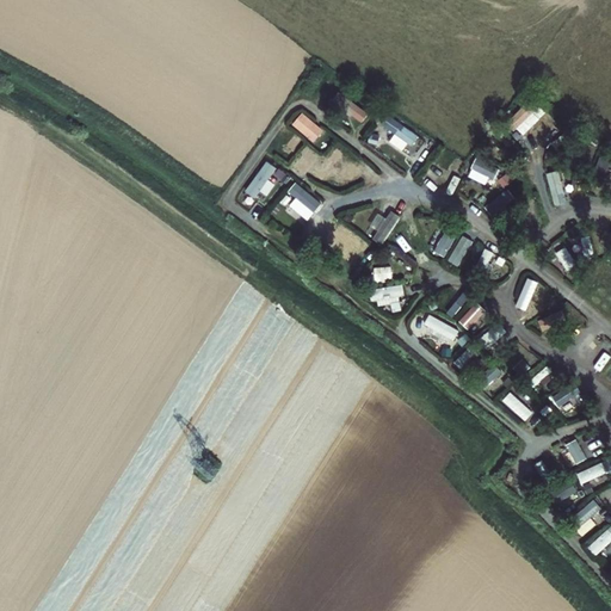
[(329,104),(363,122),(369,110),(335,92),(329,104)]
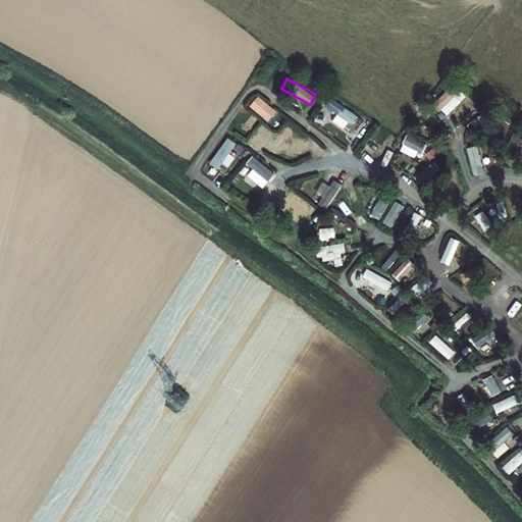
[(257,95),(248,106),(268,122),(277,111),(257,95)]
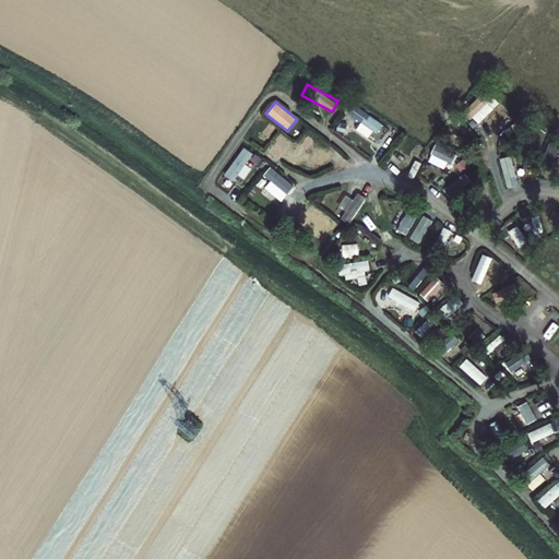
[(360,122),(356,130),(367,138),(372,130),(376,133),(383,122),(356,103),(348,114),(360,122)]
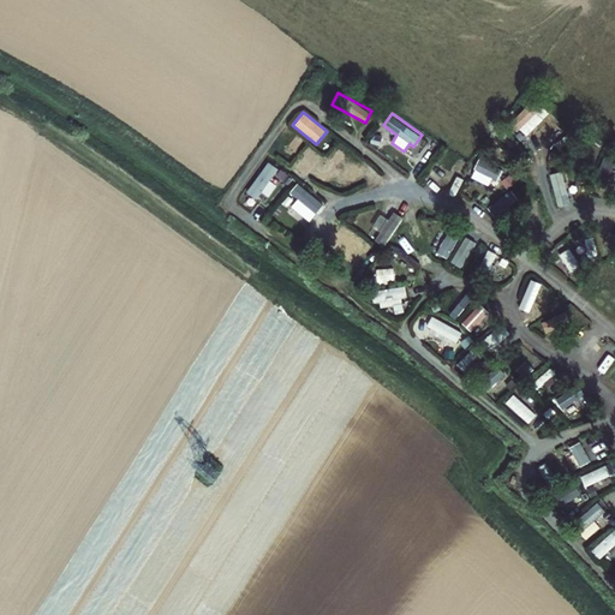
[(529,120),(524,125),(517,117),(508,124),(526,147),(541,135),(529,120)]
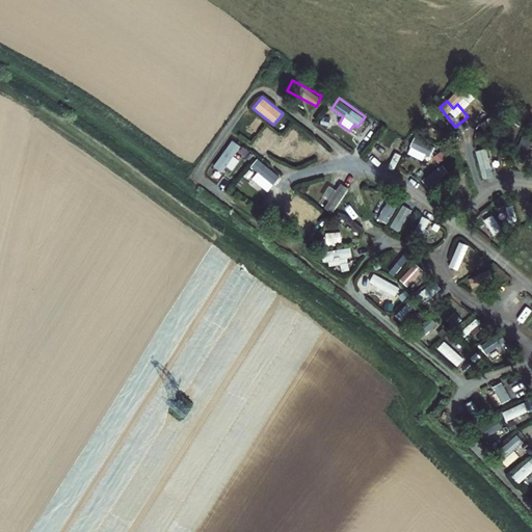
[(330,123),(338,114),(330,108),(323,116),(330,123)]
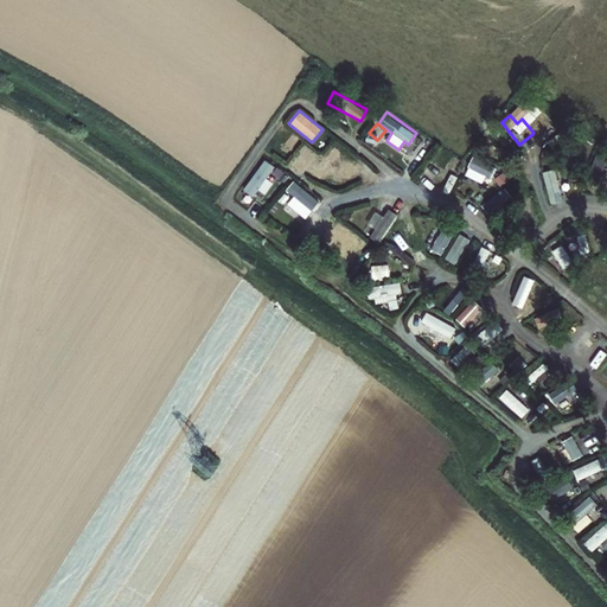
[(279,148),(288,155),(300,139),(291,133),(279,148)]
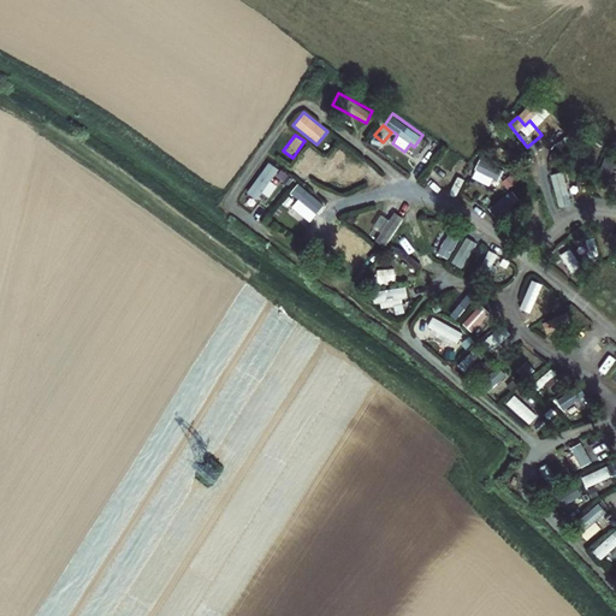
[(338,147),(313,176),(324,184),(349,157),(338,147)]
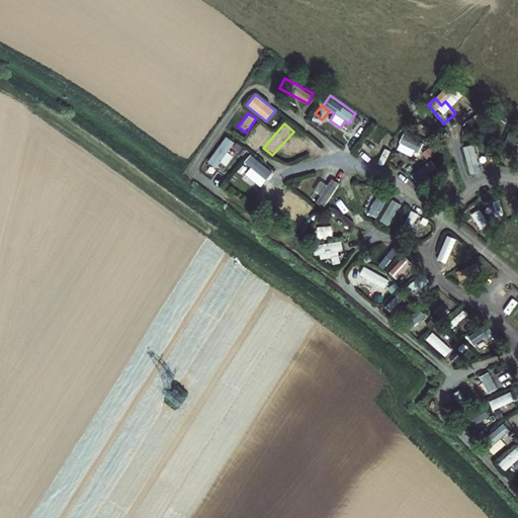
[(260,124),(245,143),(256,152),(271,134),(260,124)]
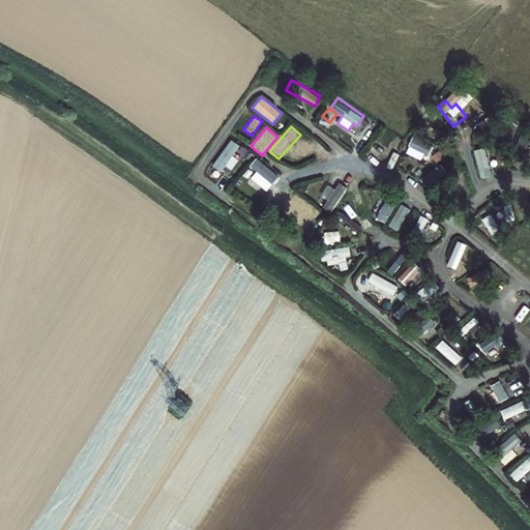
[(406,152),(427,162),(434,145),(413,136),(406,152)]
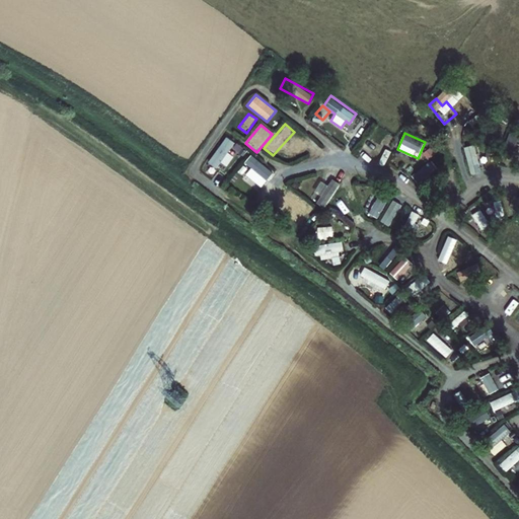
[(266,179),(273,170),(246,150),(240,159),(266,179)]
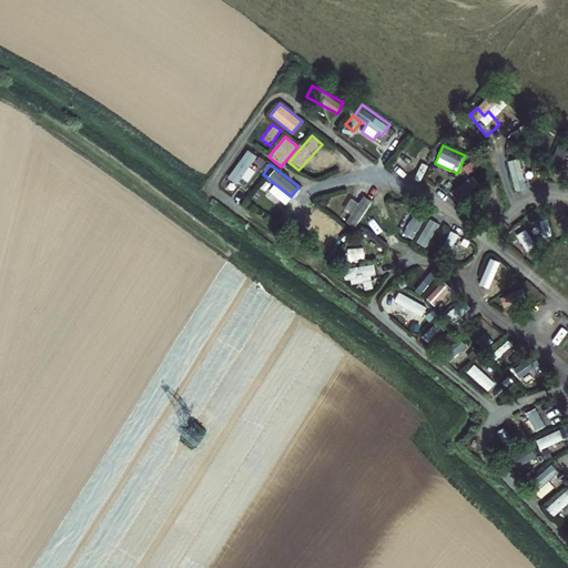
[(470,202),(488,190),(484,183),(466,196),(470,202)]
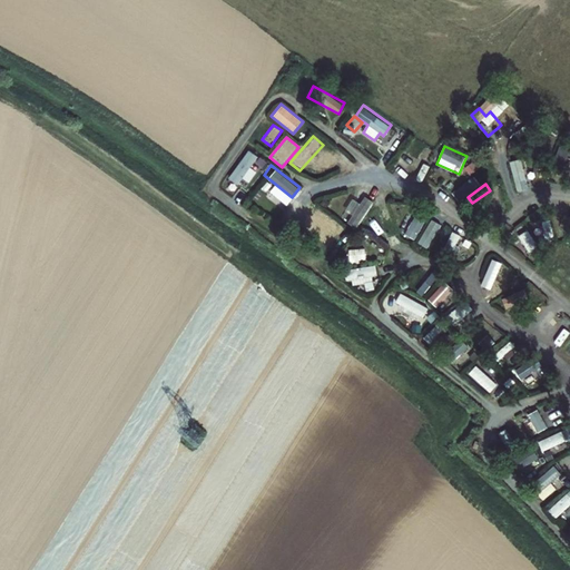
[(364,195),(360,203),(352,199),(346,210),(352,214),(346,224),(357,229),(372,199),(364,195)]
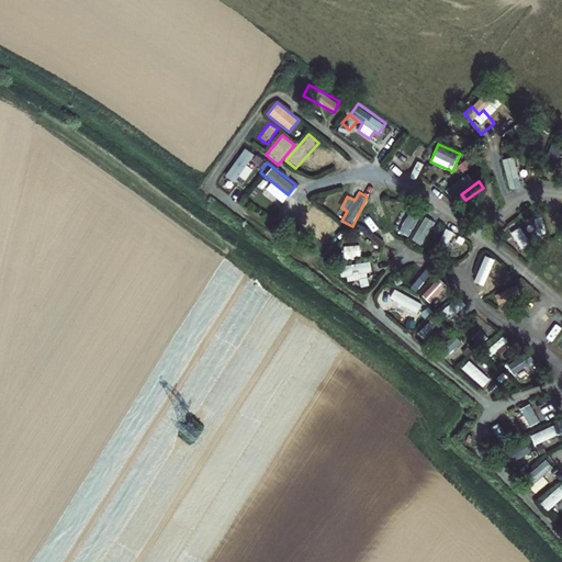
[(479,201),(487,210),(497,201),(490,192),(479,201)]
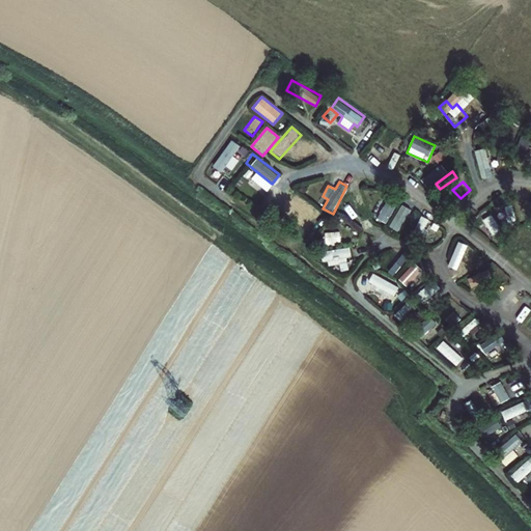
[(388,221),(396,201),(388,197),(380,218),(388,221)]
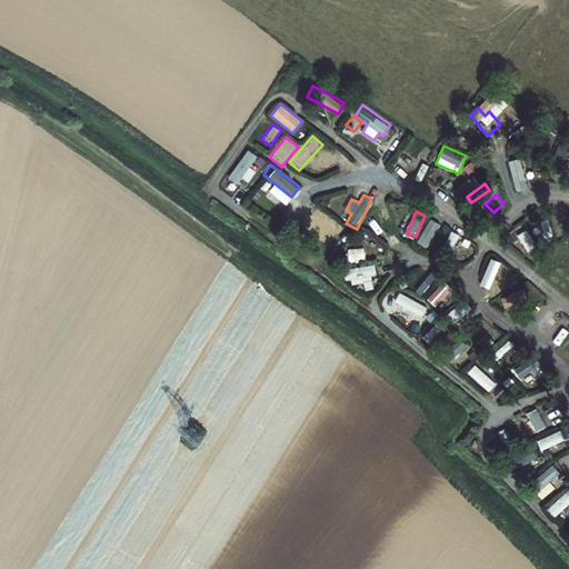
[(429,246),(439,218),(430,215),(420,242),(429,246)]
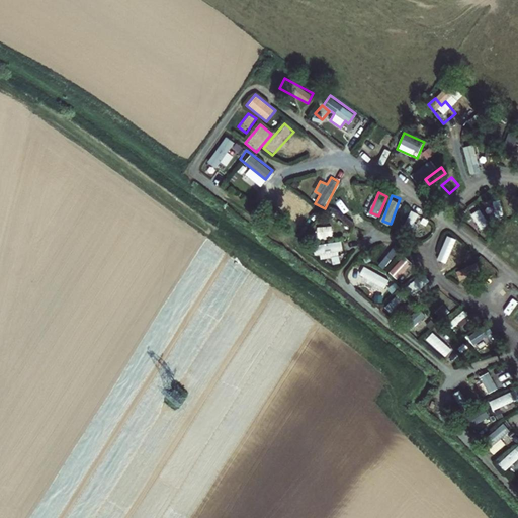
[(403,228),(414,233),(421,217),(411,211),(403,228)]
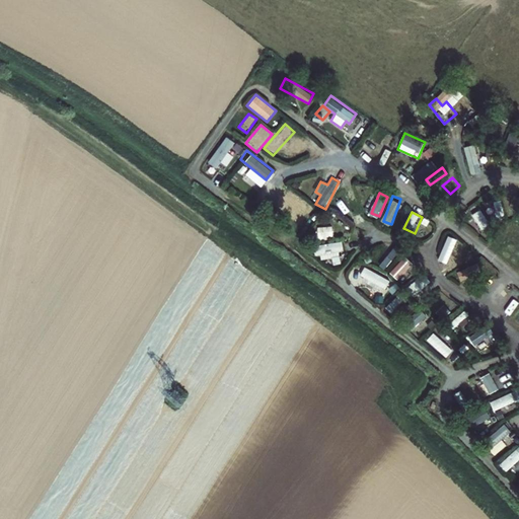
[(318,238),(332,237),(332,226),(317,227),(318,238)]
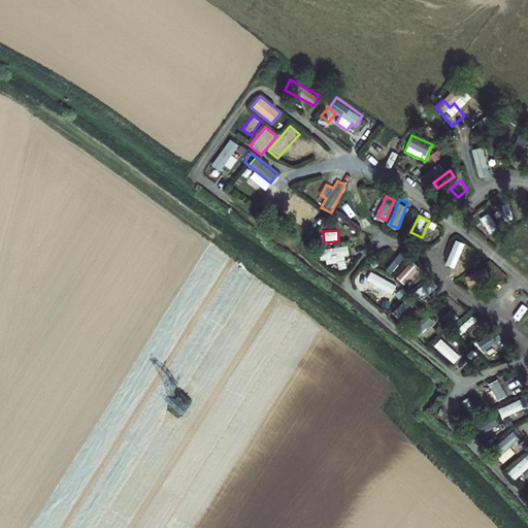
[(448,266),(457,268),(463,244),(454,241),(448,266)]
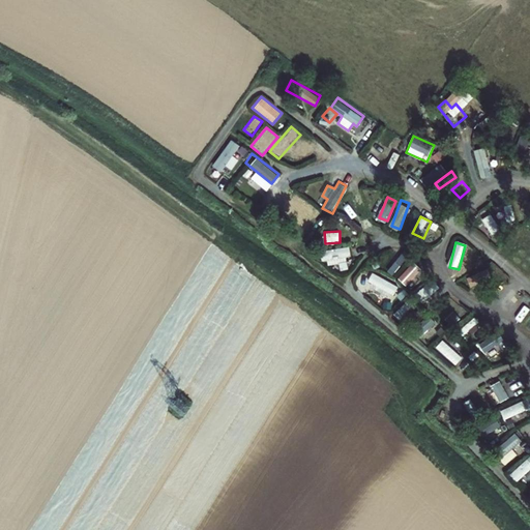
[(322,263),(351,260),(349,246),(320,249),(322,263)]
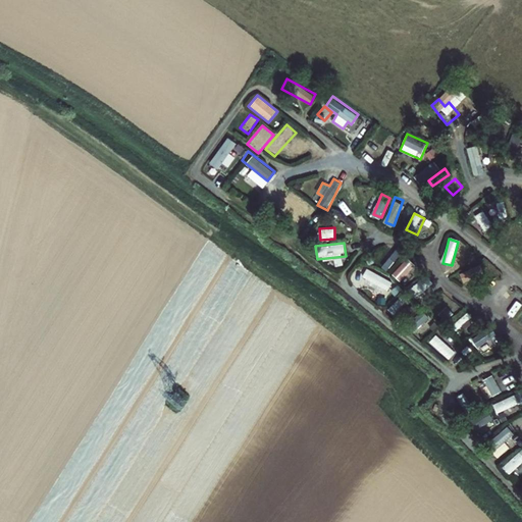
[(414,266),(396,250),(381,265),(400,281),(414,266)]
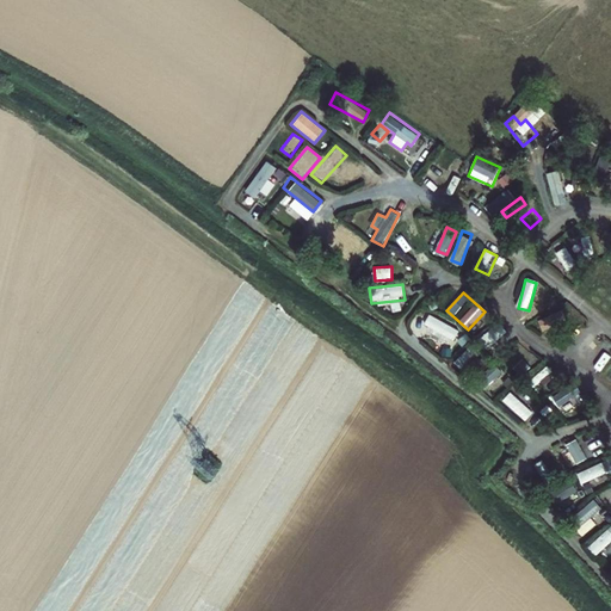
[(431,315),(424,331),(454,344),(460,328),(431,315)]
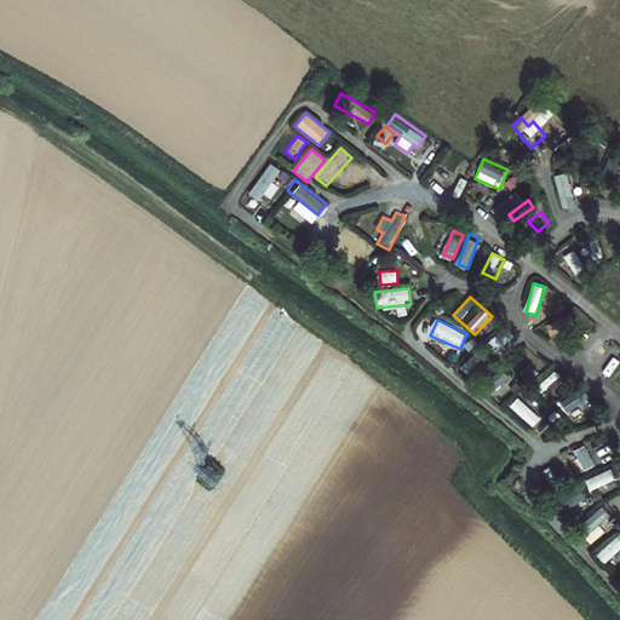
[(499,351),(514,334),(504,327),(489,344),(499,351)]
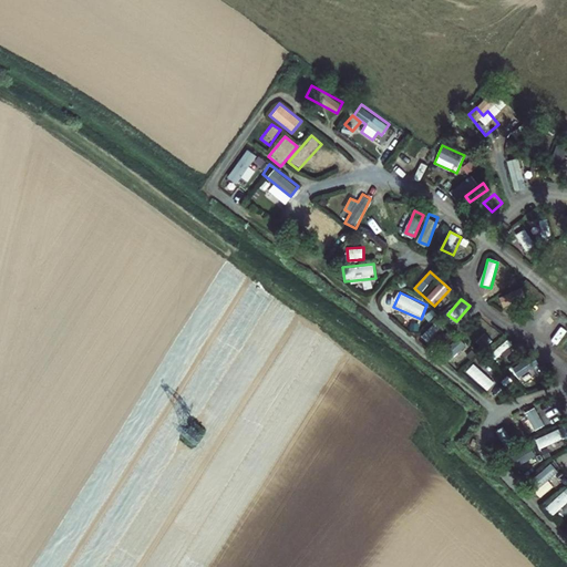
[(421,336),(428,342),(442,328),(436,321),(421,336)]
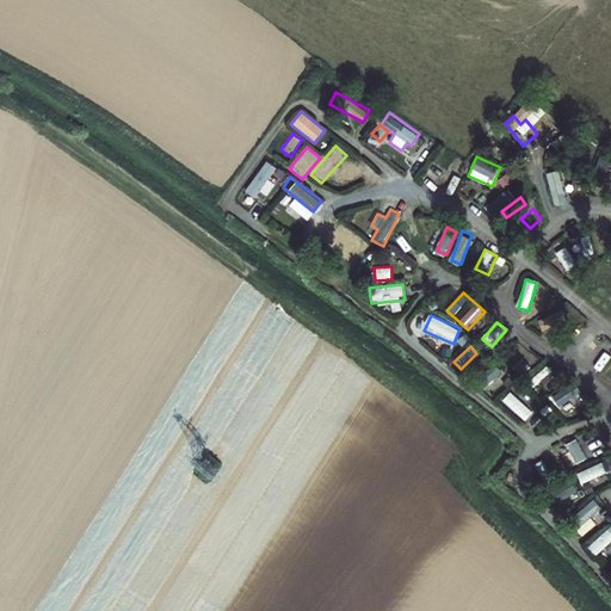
[(513,369),(522,376),(530,366),(522,358),(513,369)]
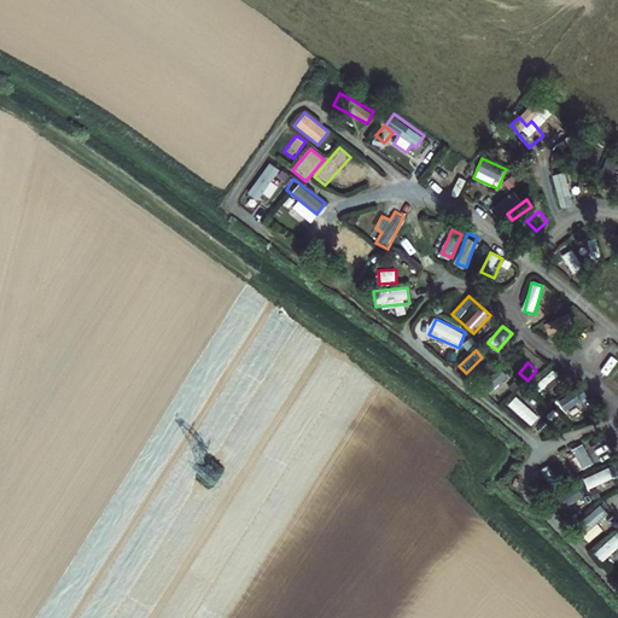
[(501,367),(478,385),(485,394),(508,377),(501,367)]
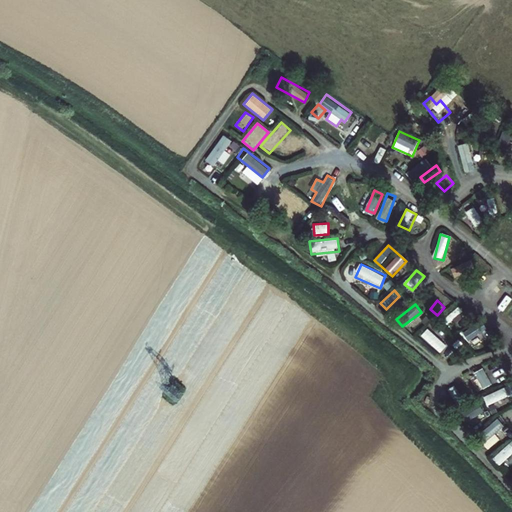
[(465,331),(477,350),(486,344),(474,325),(465,331)]
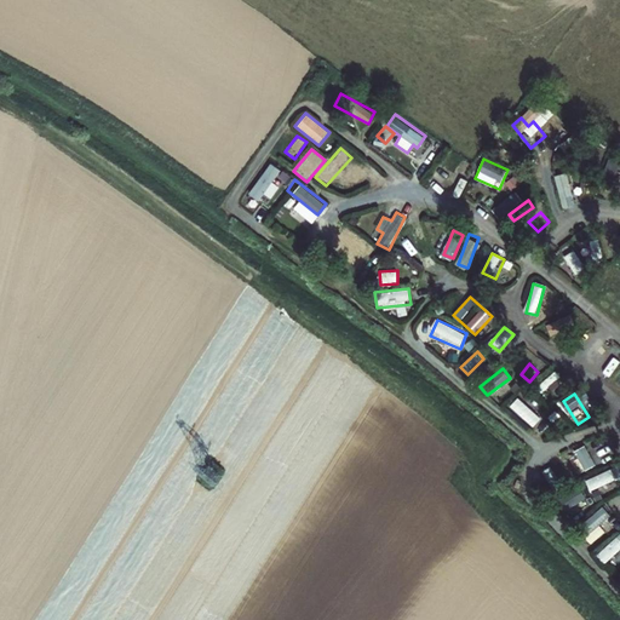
[(517,397),(510,406),(533,426),(541,418),(517,397)]
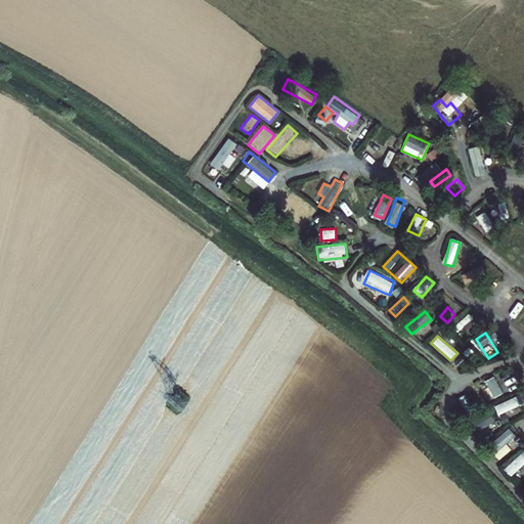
[(498,413),(523,405),(521,396),(495,404),(498,413)]
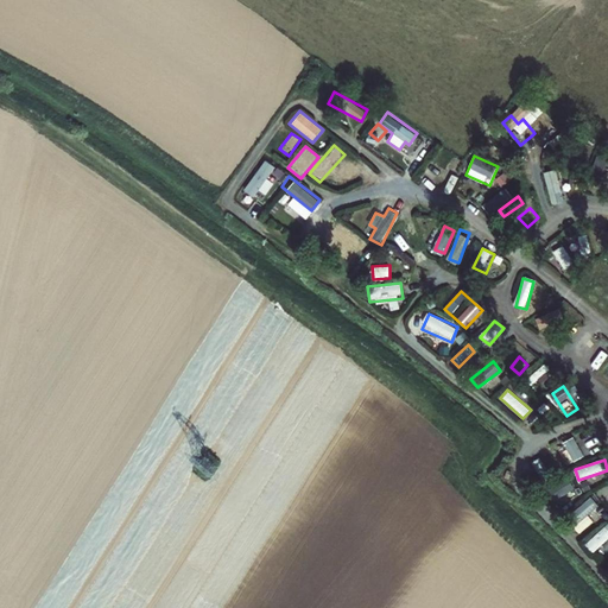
[(549,474),(540,461),(534,464),(543,479),(549,474)]
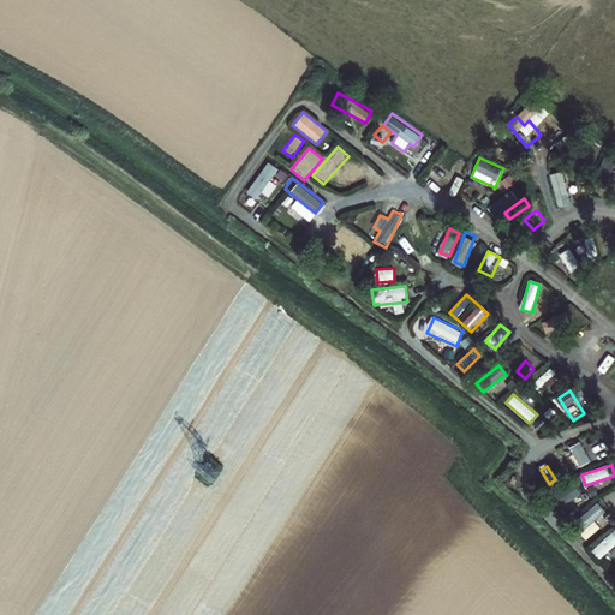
[(575,524),(586,535),(599,521),(587,511),(575,524)]
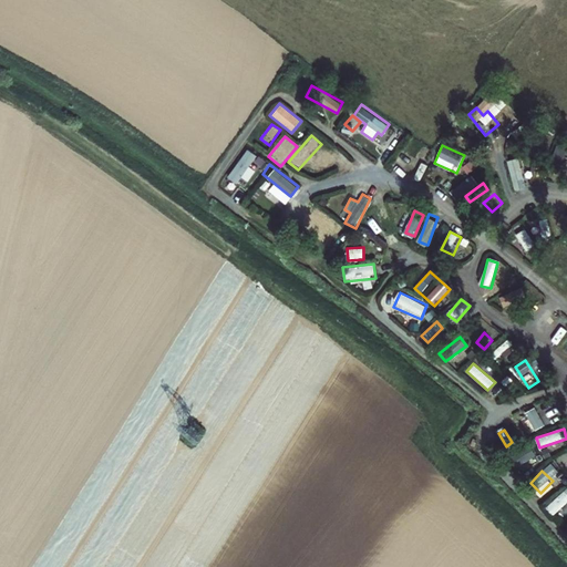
[(566,487),(546,507),(553,515),(566,502),(566,487)]
